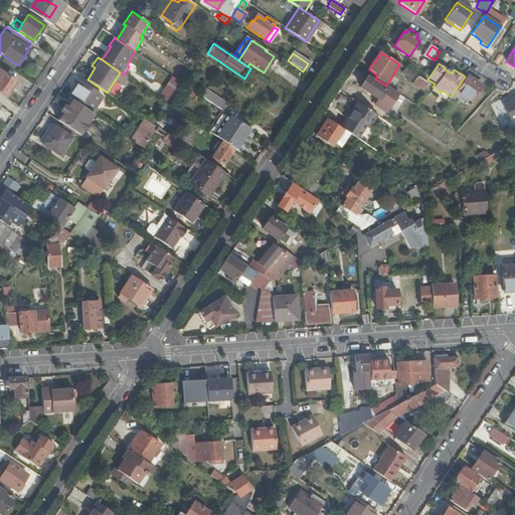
[(95,67),(92,65),(87,72),(91,74),(95,67)]
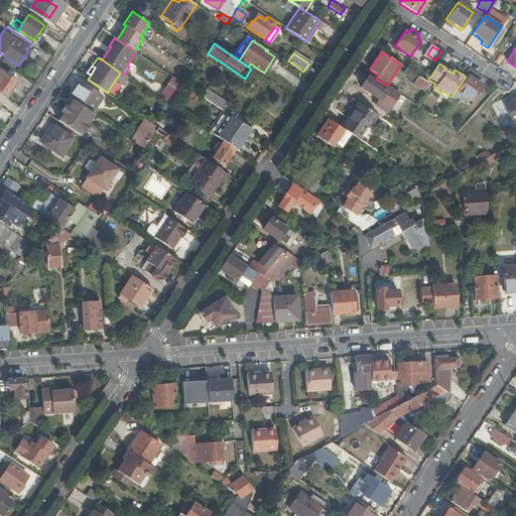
[(16,82),(0,71),(0,94),(5,98),(16,82)]
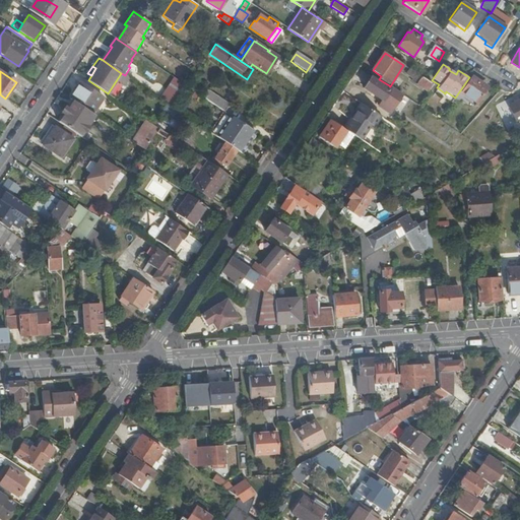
[(417,82),(416,84),(429,92),(433,85),(426,80),(416,74),(413,79),(417,82)]
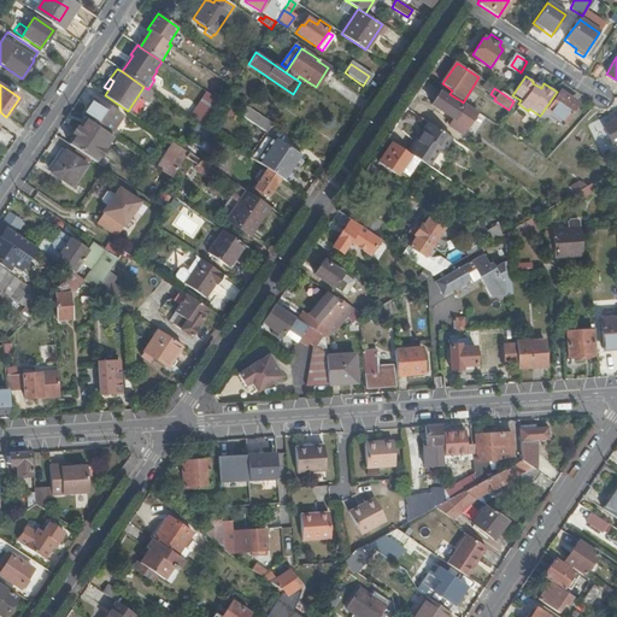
[(442,89),(440,94),(458,106),(459,105),(462,101),(450,94),(442,89)]
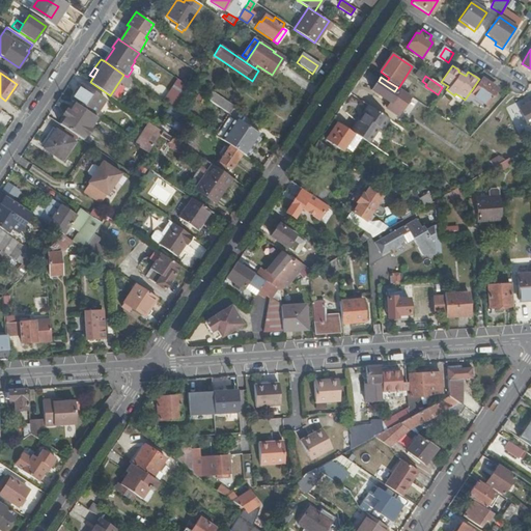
[(191,88),(178,79),(165,101),(171,105),(171,106),(177,109),(188,92),(191,88)]
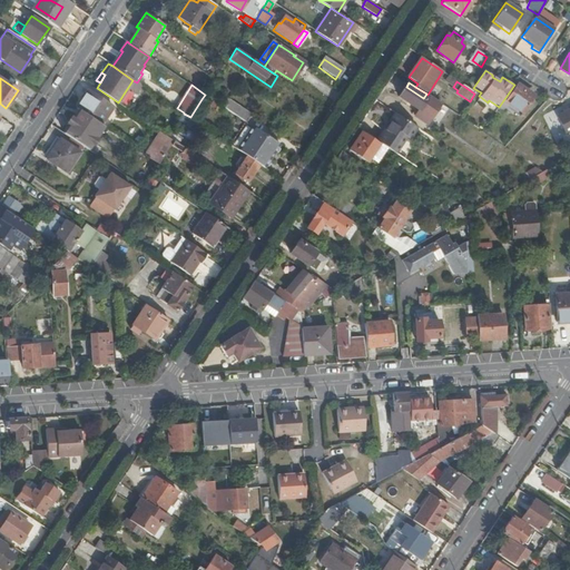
[(526,90),(518,85),(507,102),(523,114),(532,100),(529,98),(531,95),(526,91),(526,90)]
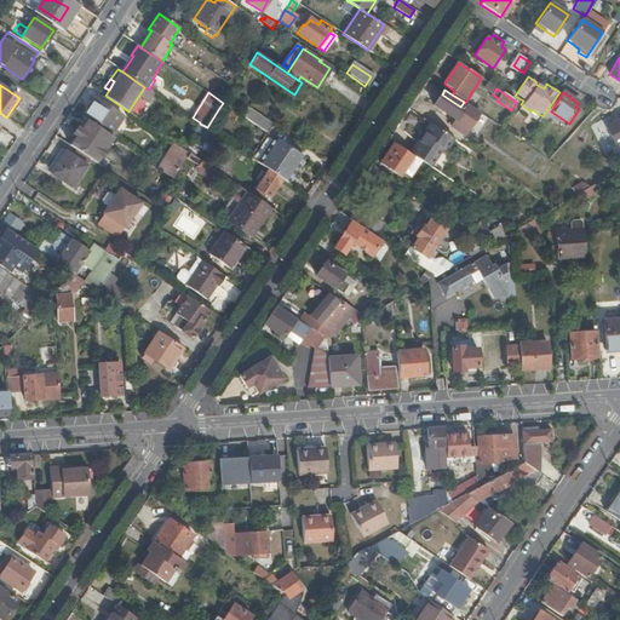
[(453,119),(448,127),(457,132),(471,112),(461,105),(460,107),(442,95),(434,107),(440,110),(438,113),(445,116),(446,114),(453,119)]
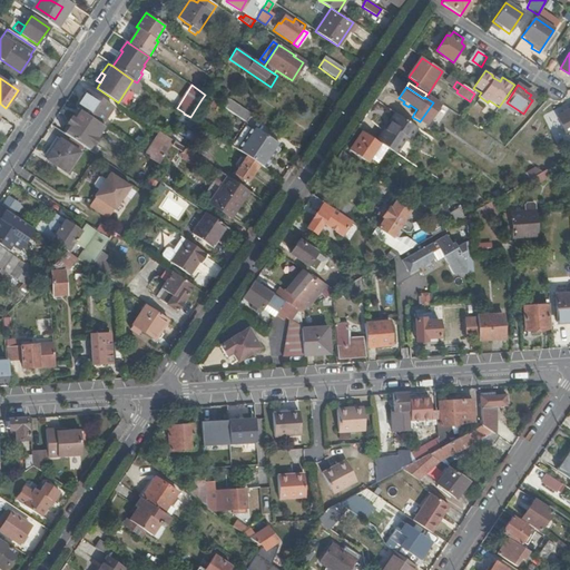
[(215,92),(209,89),(205,95),(213,99),(214,97),(213,96),(215,92)]
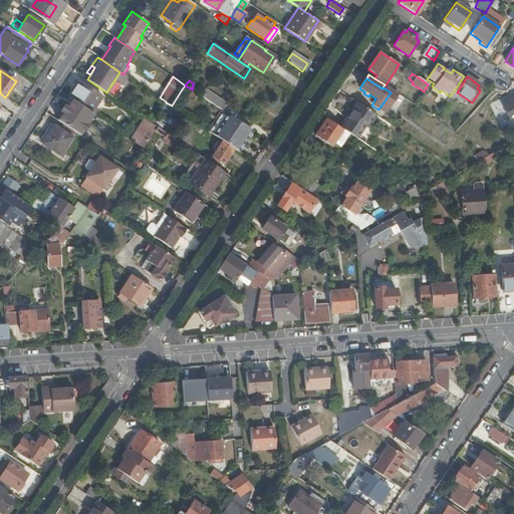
[(79,81),(68,97),(91,113),(101,97),(79,81)]
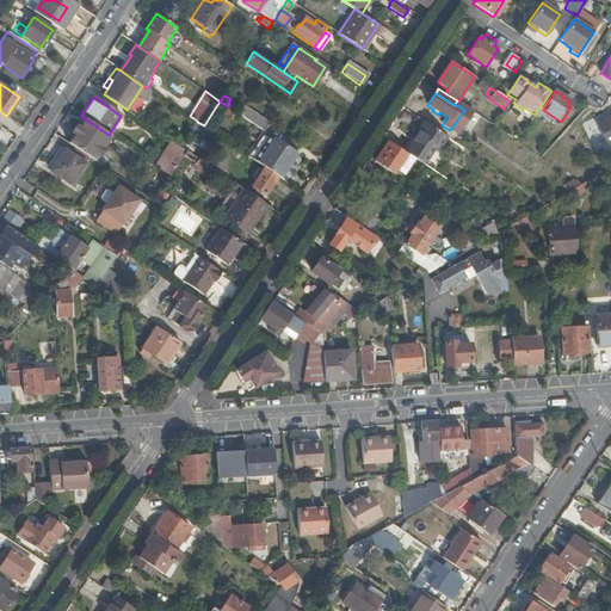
[(247,110),(242,117),(264,131),(269,124),(247,110)]
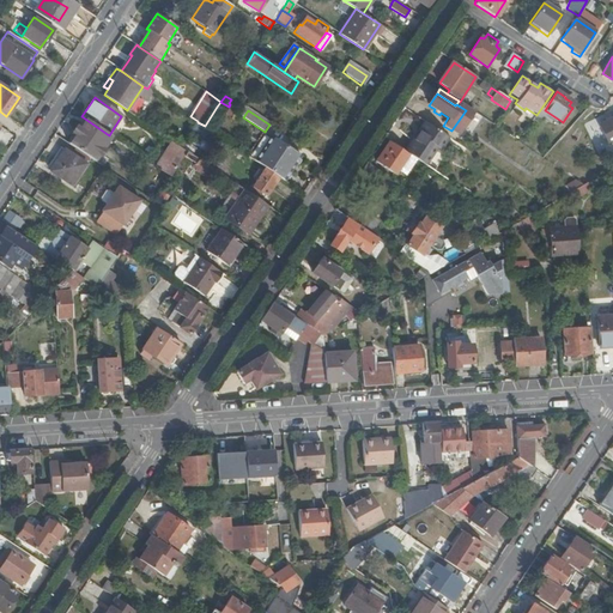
[(471,113),(466,110),(451,131),(456,134),(471,113)]
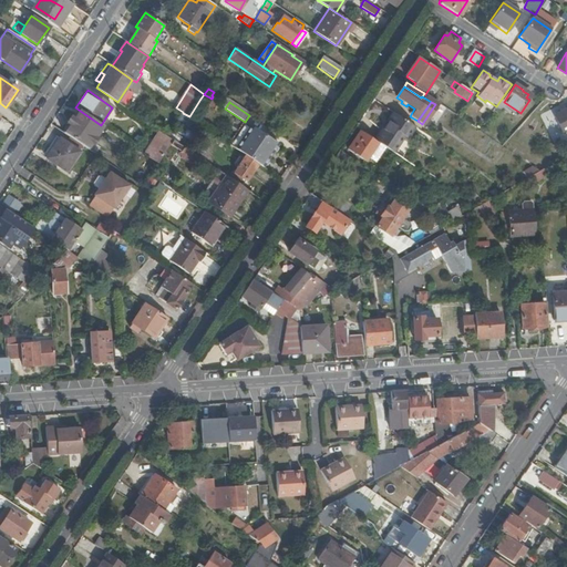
[(101,125),(75,107),(61,131),(86,148),(101,125)]
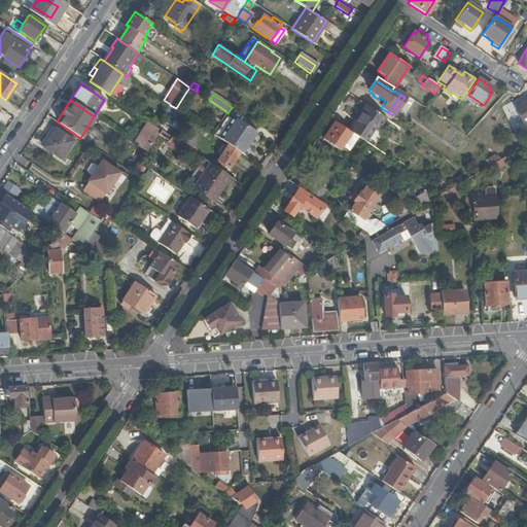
[(526,101),(515,108),(522,124),(526,120),(526,101)]
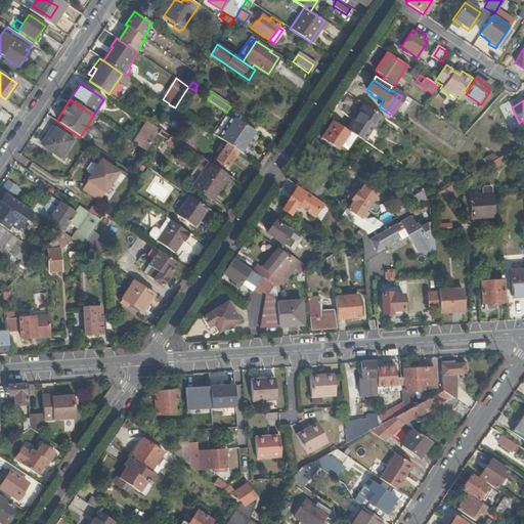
[(164,111),(176,118),(180,112),(176,108),(175,107),(169,104),(169,103),(164,111)]
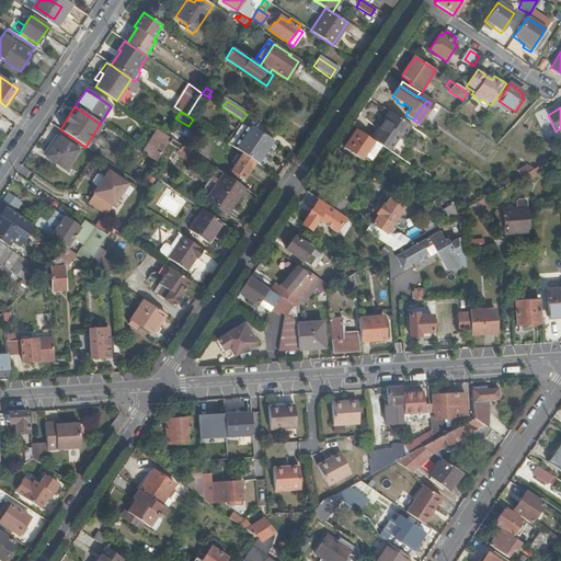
[(410,125),(389,111),(370,139),(371,140),(381,146),(389,151),(400,136),(402,137),(403,138),(411,126),(410,125)]
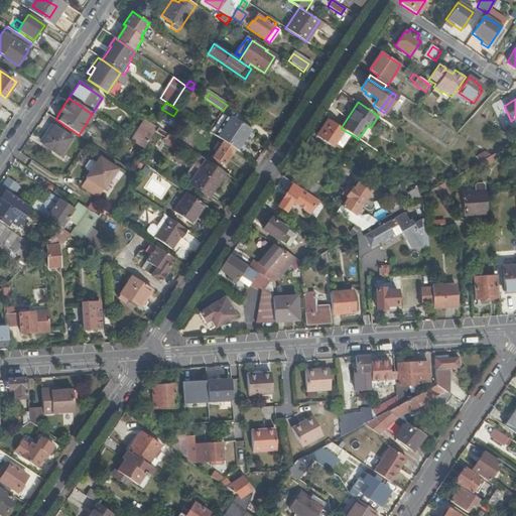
[(229,114),(215,135),(224,142),(234,148),(239,152),(253,131),(229,114)]
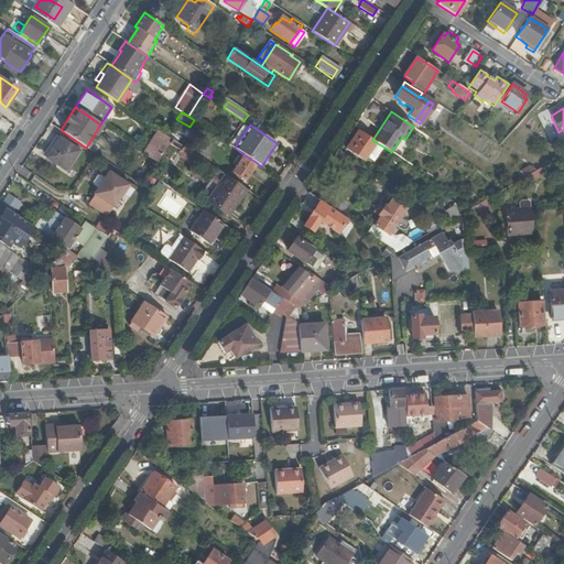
[(165,136),(158,130),(143,152),(158,163),(170,143),(173,140),(165,136)]
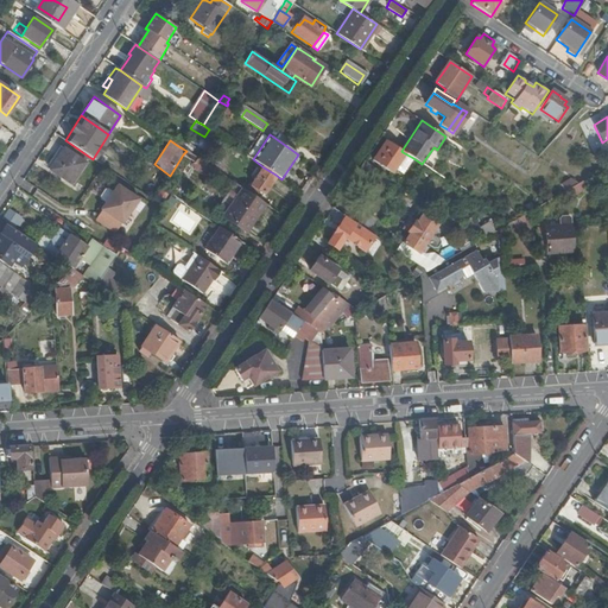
[(373,160),(390,171),(396,163),(403,152),(401,151),(386,141),(373,160)]
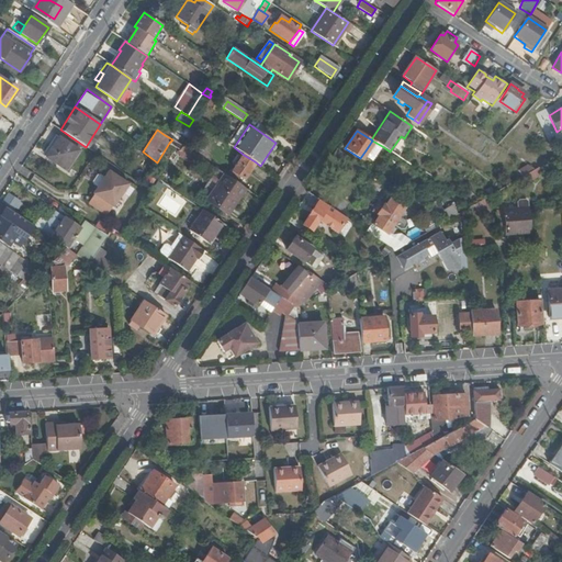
[(78,150),(59,137),(45,157),(65,170),(78,150)]
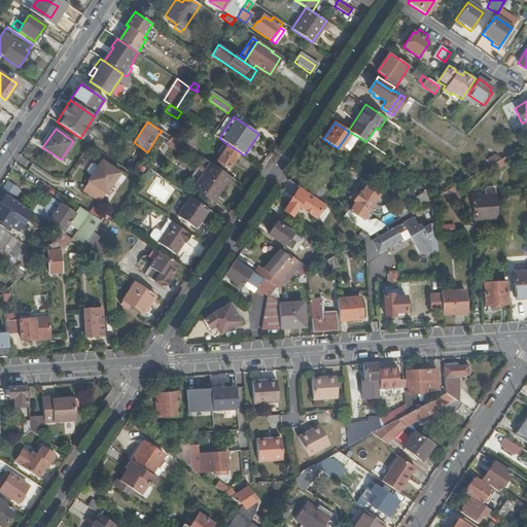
[(169,145),(179,152),(183,146),(162,131),(159,134),(166,139),(168,140),(169,145)]
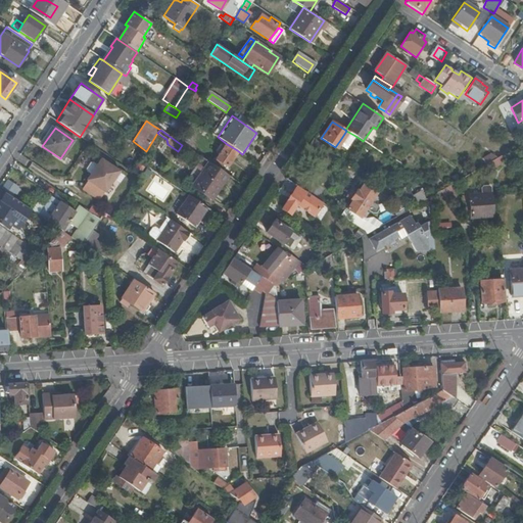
[(355,136),(346,131),(340,140),(348,146),(355,136)]
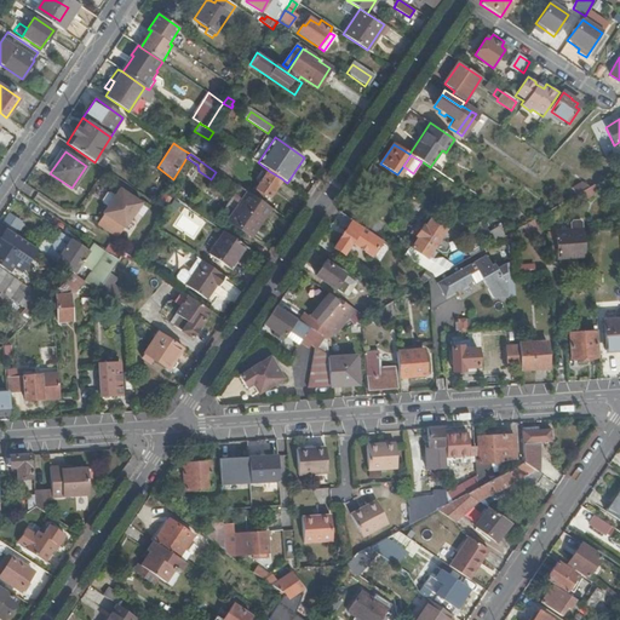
[(372,164),(372,165),(366,173),(379,183),(386,173),(372,164)]
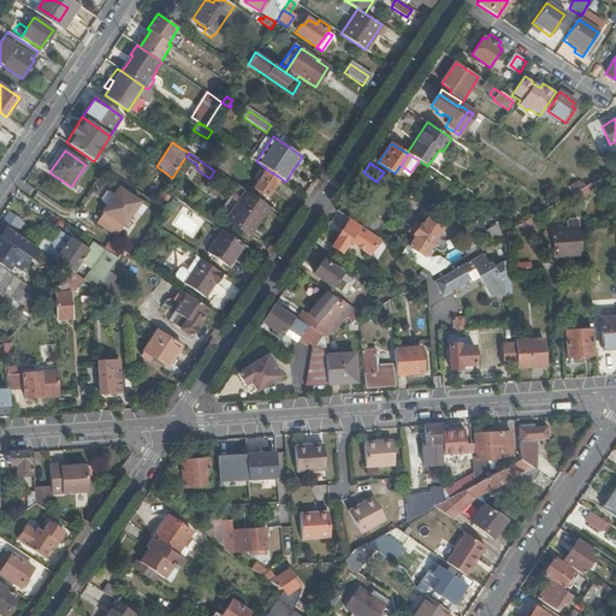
[(255,188),(267,195),(279,177),(267,170),(255,188)]
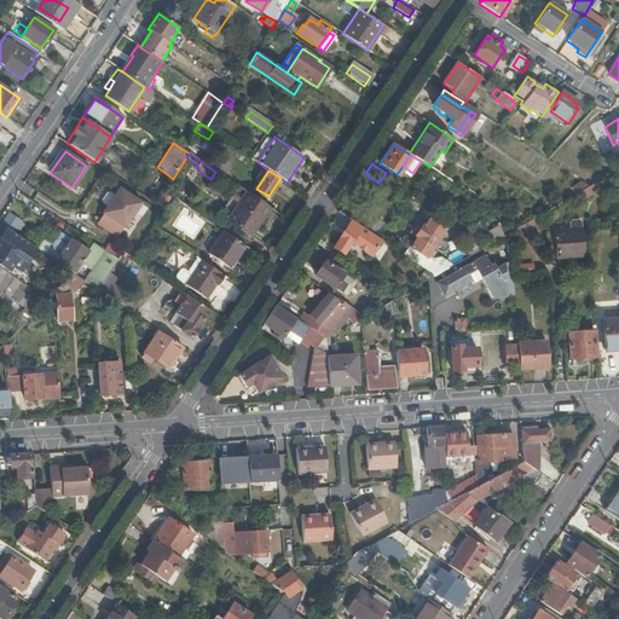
[(614,173),(589,187),(578,194),(582,201),(615,180),(615,179),(614,173)]
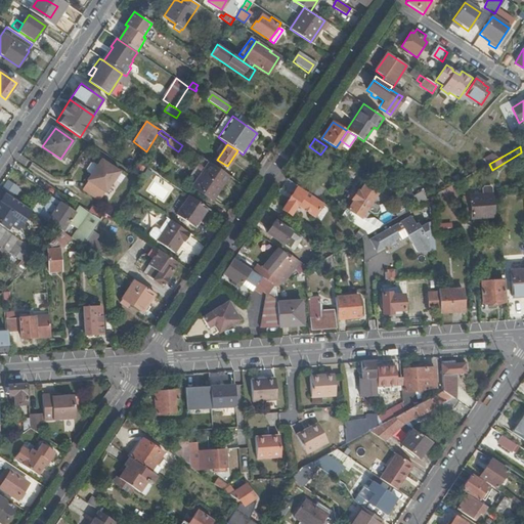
[(86,180),(105,192),(120,171),(100,159),(95,166),(97,168),(93,173),(91,172),(86,180)]
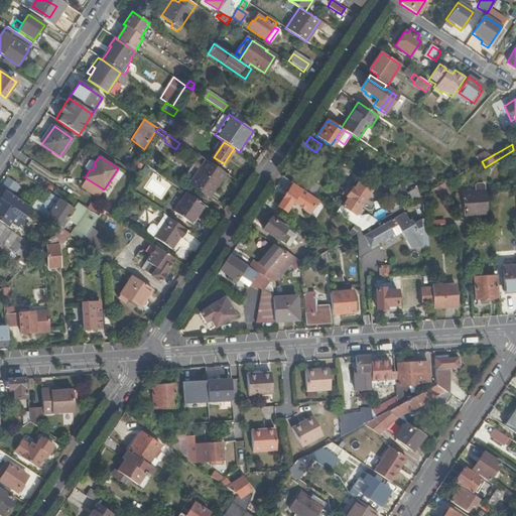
[(207,160),(190,183),(206,194),(210,187),(213,189),(225,173),(207,160)]
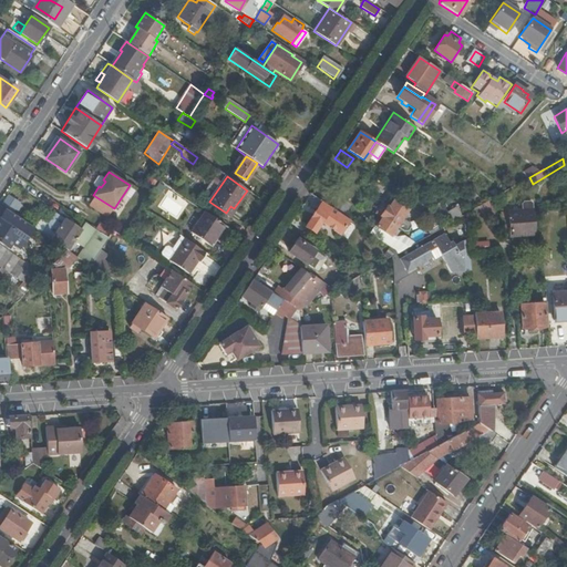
[(380,216),(382,218),(375,227),(391,237),(398,227),(402,229),(406,222),(402,219),(408,210),(404,207),(406,203),(398,197),(394,202),(393,200),(389,207),(387,206),(380,216)]
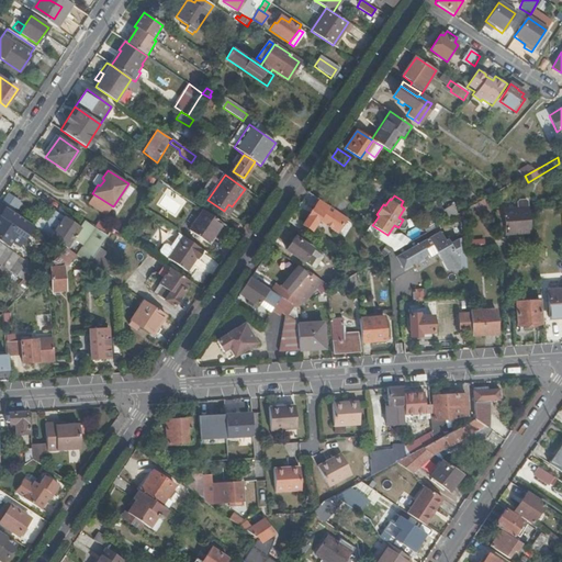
[(323,226),(336,235),(346,218),(317,199),(312,208),(313,209),(302,226),(312,232),(315,226),(321,229),(323,226)]
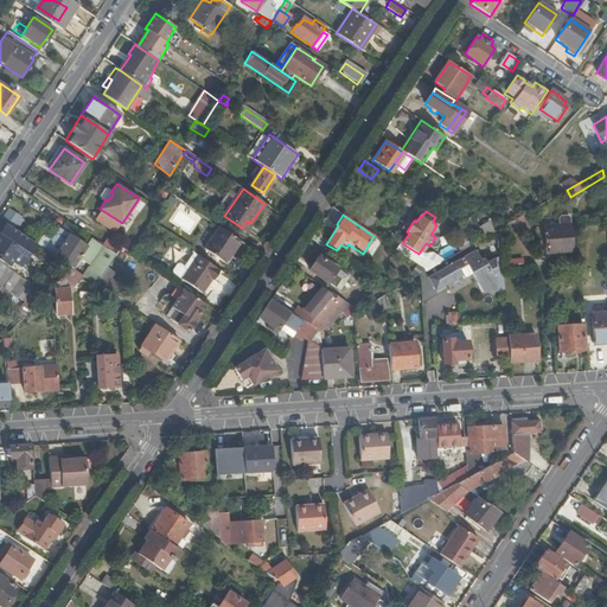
[(513,229),(524,223),(521,216),(511,222),(513,229)]
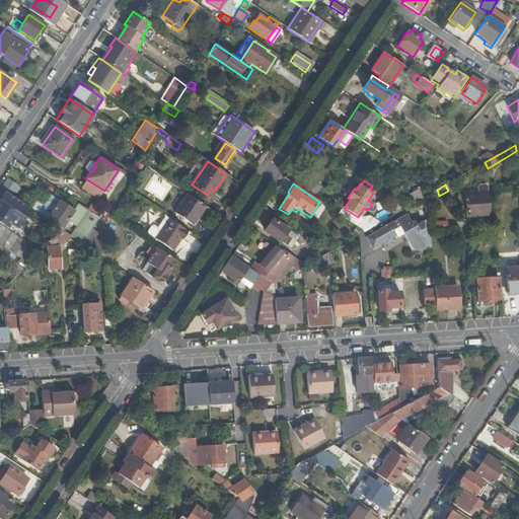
[(478,188),(479,194),(489,193),(488,187),(486,186),(480,186),(478,188)]
